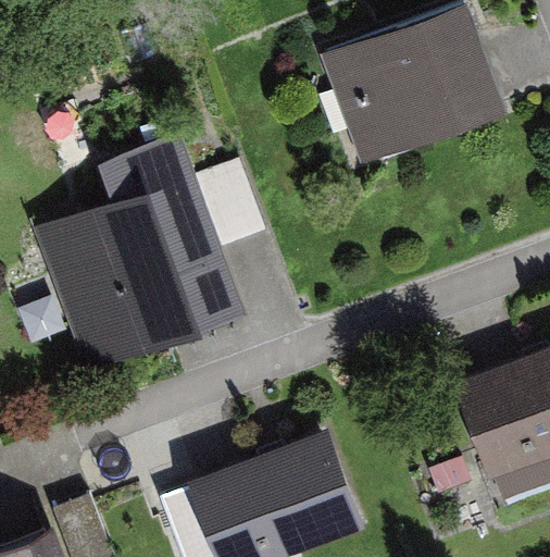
[(461,4),(320,54),(358,164),(500,114),(485,71),(461,4)]
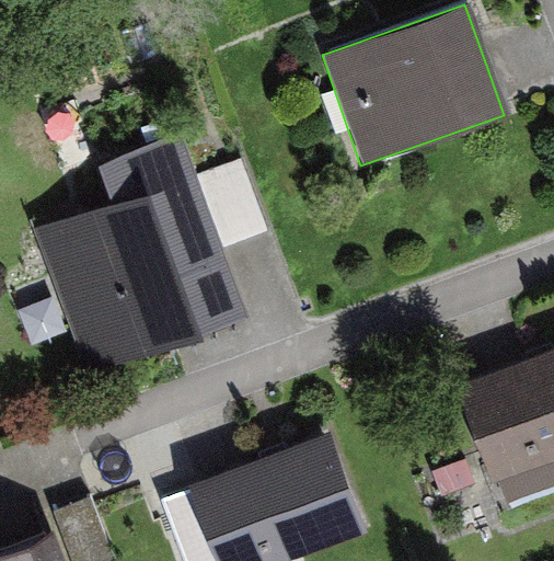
[(110,203),(33,230),(82,374),(235,321),(214,251),(186,181),(172,138),(96,164),(110,203)]
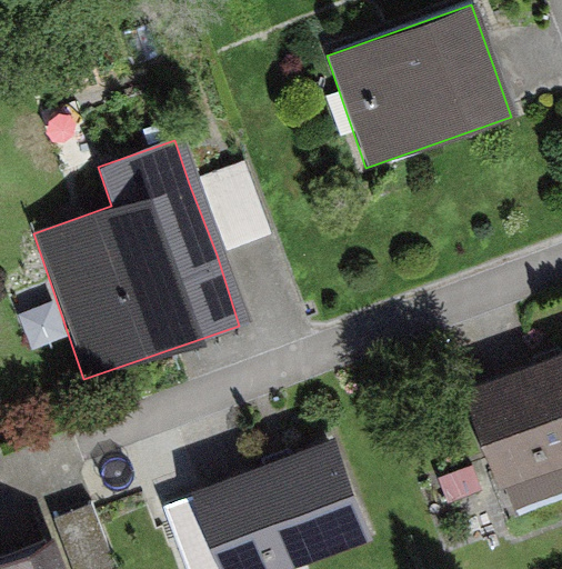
[(238,165),(189,183),(217,255),(241,245),(266,236),(238,165)]
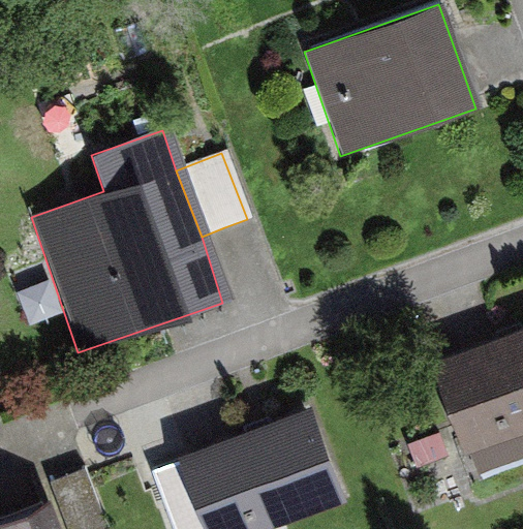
[(522,330),(463,351),(429,364),(461,454),(522,431),(522,330)]
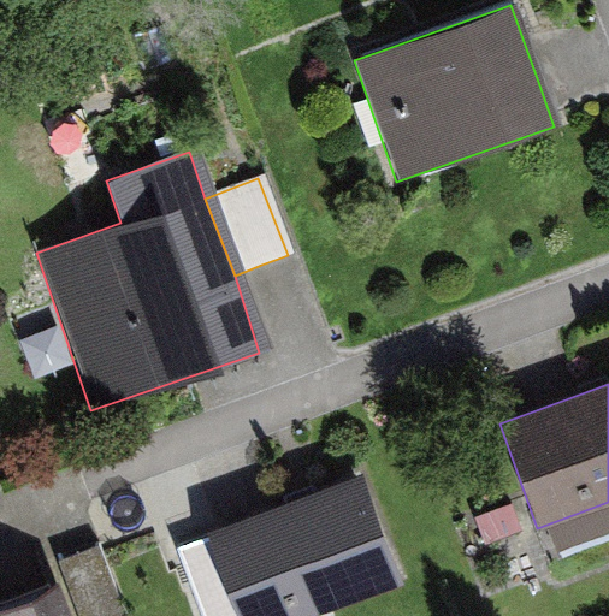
[(374,481),(224,531),(250,615),(311,615),(408,585),(374,481)]
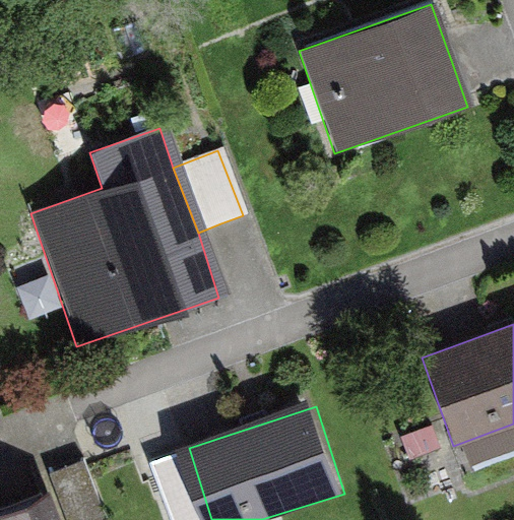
[(64,519),(60,502),(0,517),(0,519),(64,519)]
